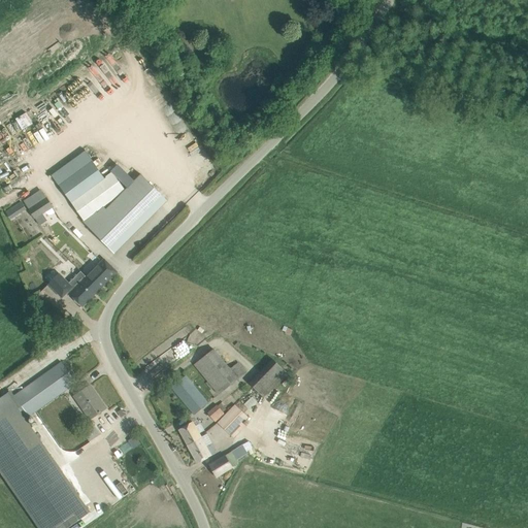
[(59,186),(84,221),(94,209),(98,213),(102,209),(103,211),(125,190),(112,172),(104,178),(93,161),(59,186)]
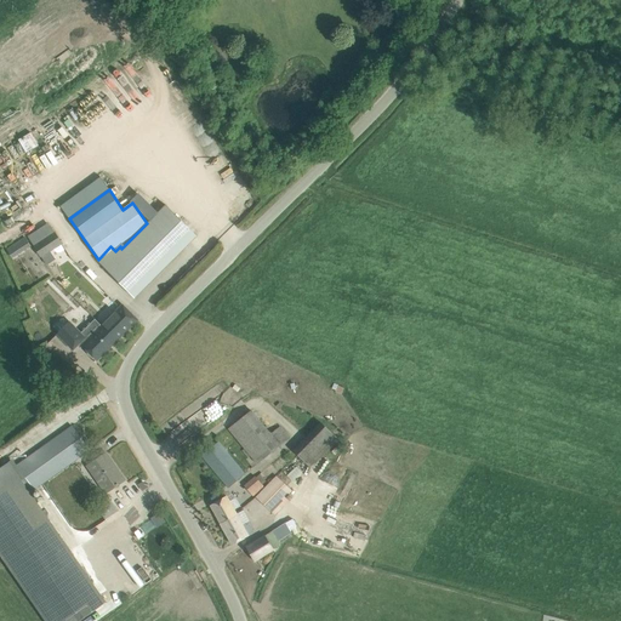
[(197,237),(165,205),(147,223),(121,249),(120,246),(115,251),(110,246),(98,260),(97,260),(104,267),(103,267),(135,297),(197,237)]
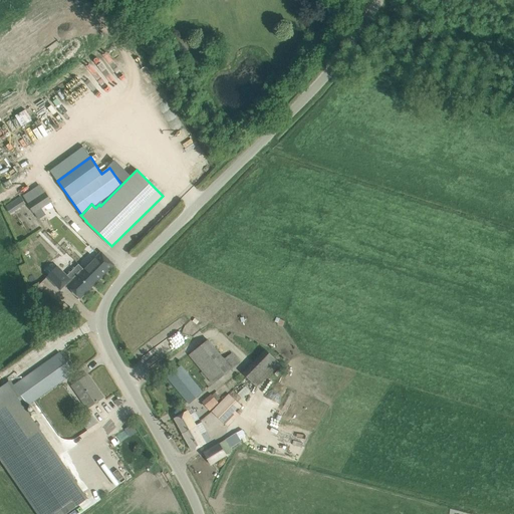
[(41,209),(51,202),(45,193),(28,204),(38,220),(45,215),(41,209)]
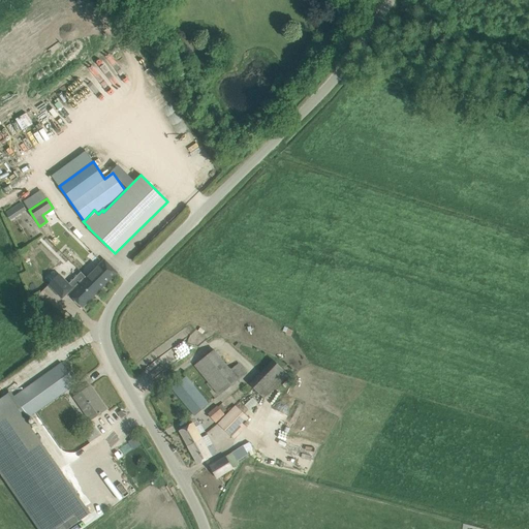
[(26,210),(21,204),(16,207),(21,214),(26,210)]
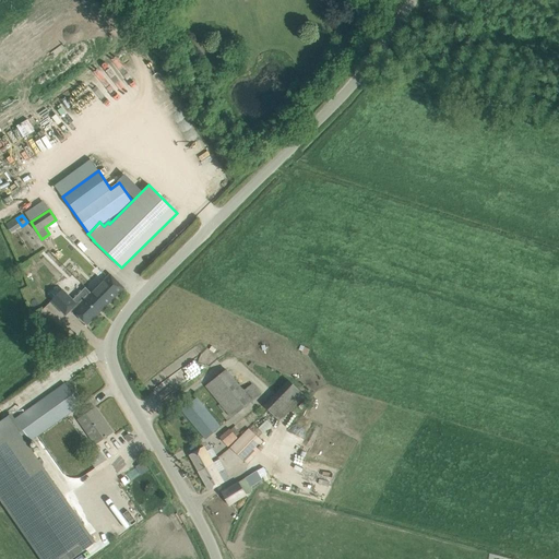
[(71,308),(70,310),(72,313),(74,311),(87,323),(123,288),(110,275),(92,294),(85,287),(72,300),(75,304),(71,308)]
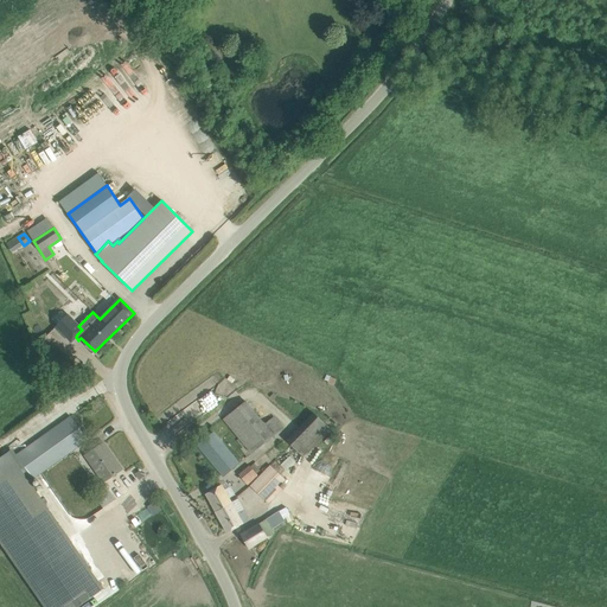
[(61,311),(52,319),(57,324),(56,326),(71,340),(76,337),(77,334),(82,330),(78,326),(66,314),(65,315),(61,311)]
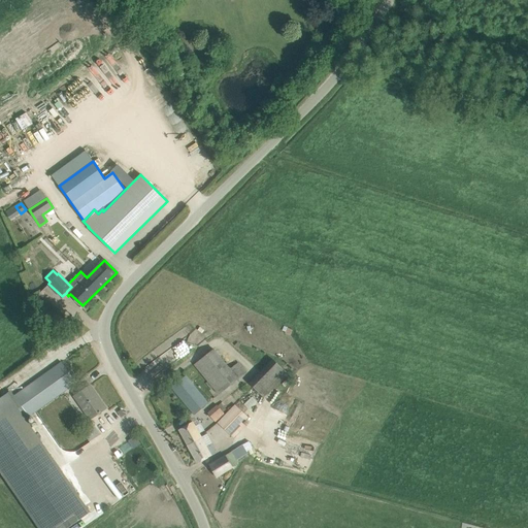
[(211,386),(219,395),(246,371),(238,362),(230,369),(213,350),(195,365),(208,382),(205,384),(208,388),(211,386)]
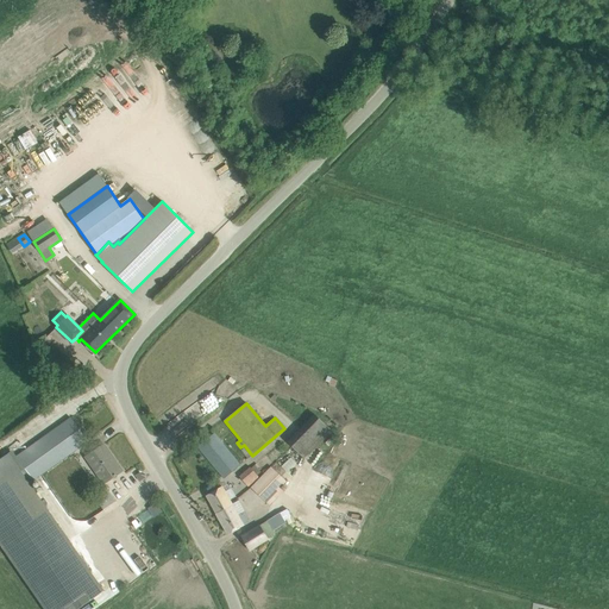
[(318,413),(290,443),(307,458),(334,428),(318,413)]
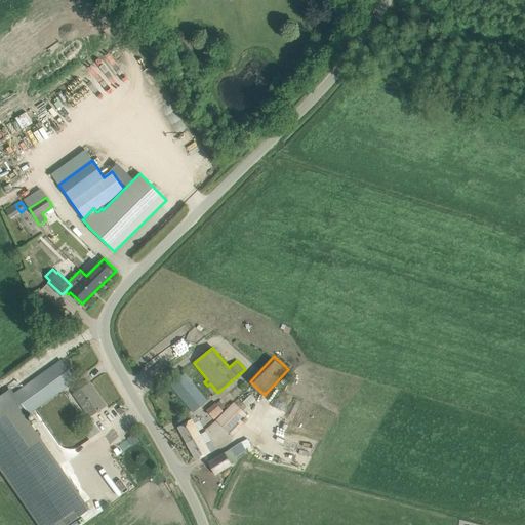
[(14,394),(29,414),(67,387),(76,380),(61,360),(52,366),(14,394)]
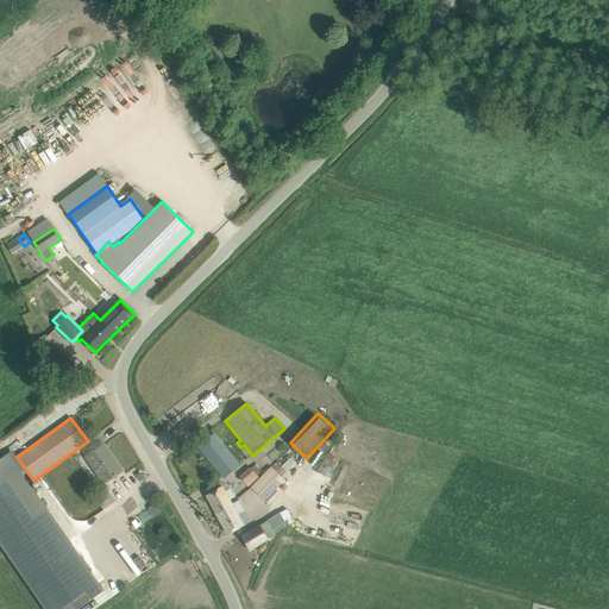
[(198,446),(224,478),(240,465),(214,433),(198,446)]
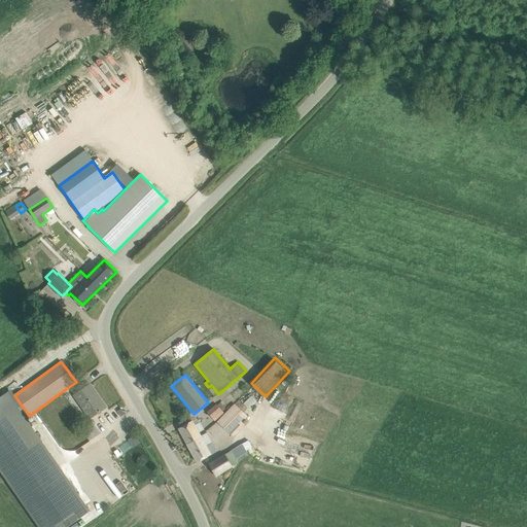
[(92,417),(90,418),(91,419),(105,408),(90,385),(74,395),(81,406),(83,405),(92,417)]
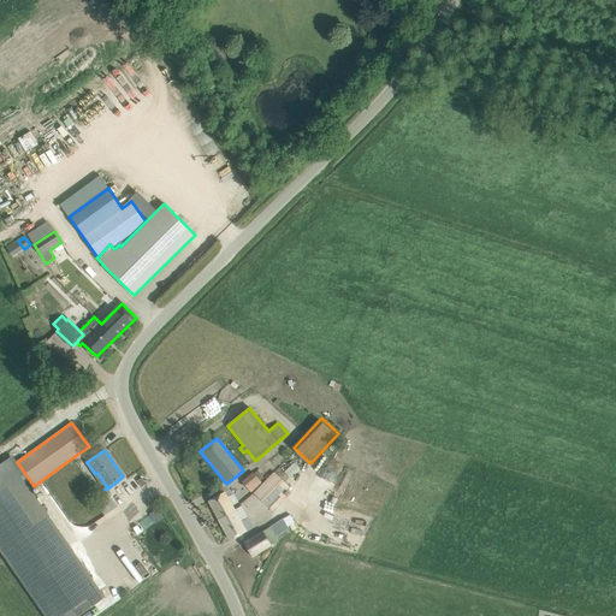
[(76,615),(105,596),(9,457),(0,463),(0,550),(45,615),(76,615)]
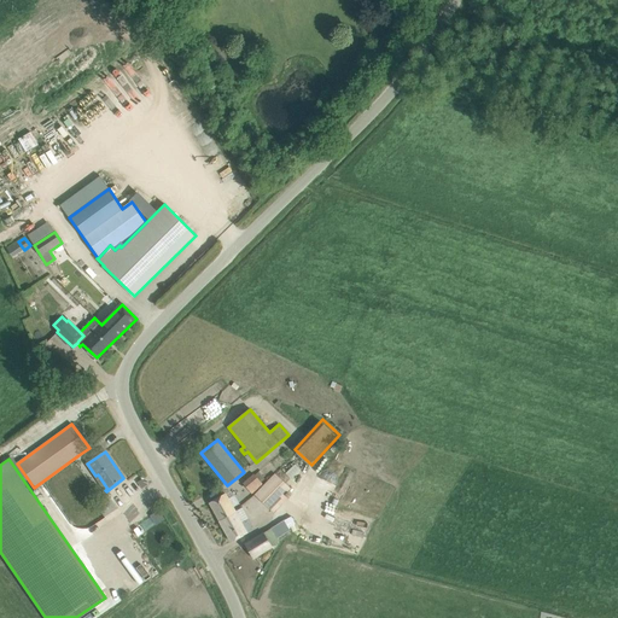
[(45,487),(58,507),(88,487),(75,466),(45,487)]
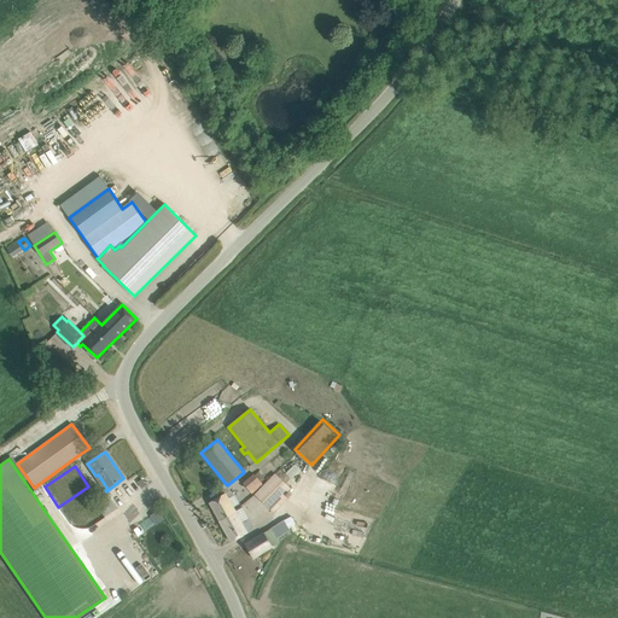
[(243,484),(251,494),(263,484),(261,483),(266,479),(258,472),(255,476),(254,474),(243,484)]
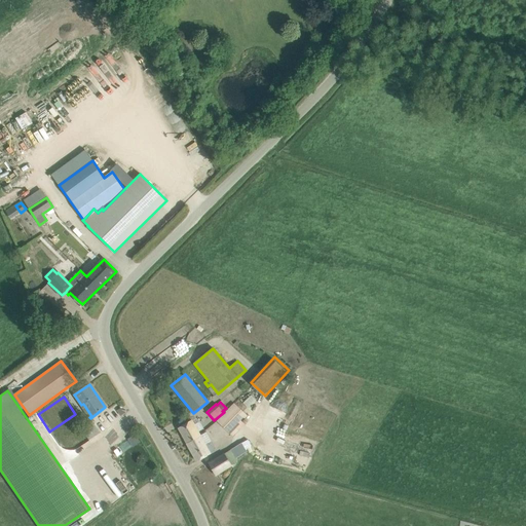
[(234,403),(230,406),(216,421),(232,437),(239,429),(235,426),(242,418),(247,415),(234,403)]
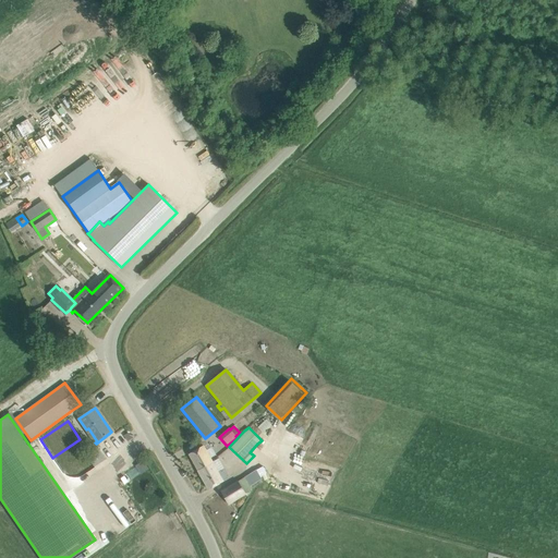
[(189,453),(197,470),(213,462),(203,446),(189,453)]
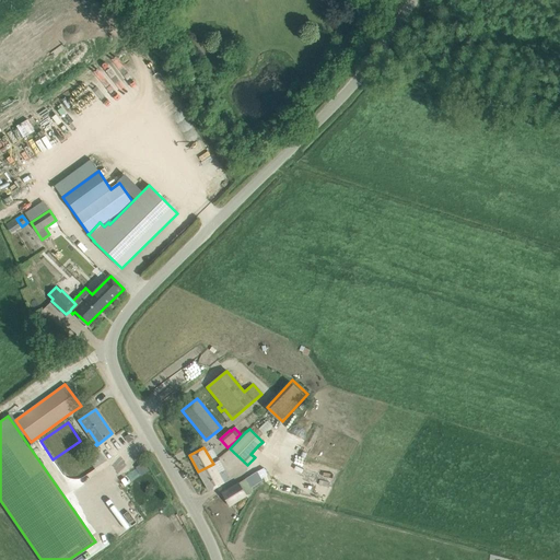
[(213,464),(198,471),(209,491),(223,482),(228,480),(224,474),(226,473),(224,470),(223,471),(220,466),(216,469),(213,464)]
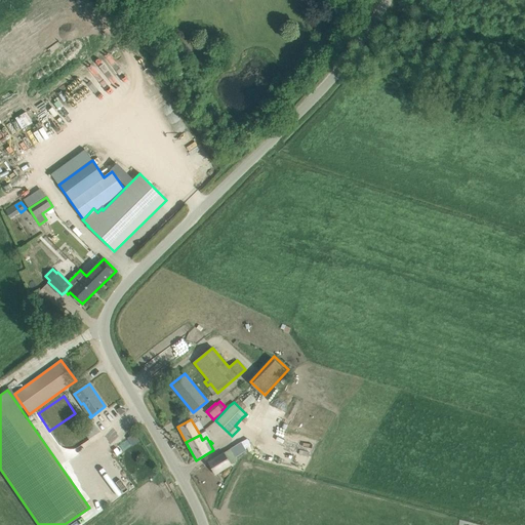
[(208,462),(214,474),(231,465),(237,460),(230,449),(208,462)]
